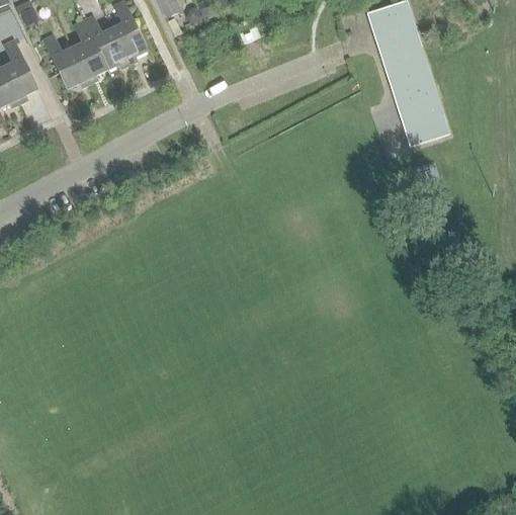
[(120,23),(109,28),(127,65),(136,61),(133,56),(146,50),(121,0),(111,5),(120,23)]
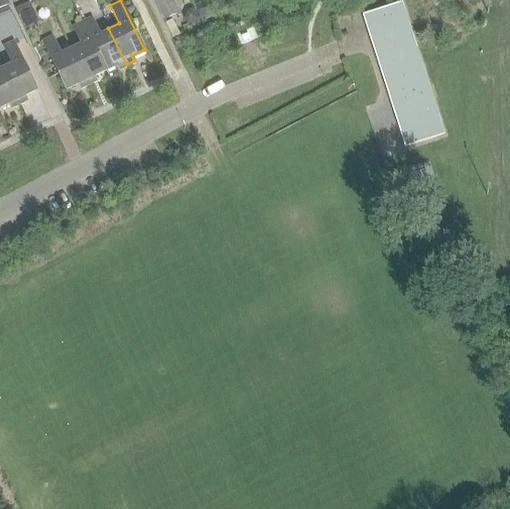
[(154,0),(162,17),(177,10),(172,0),(154,0)]
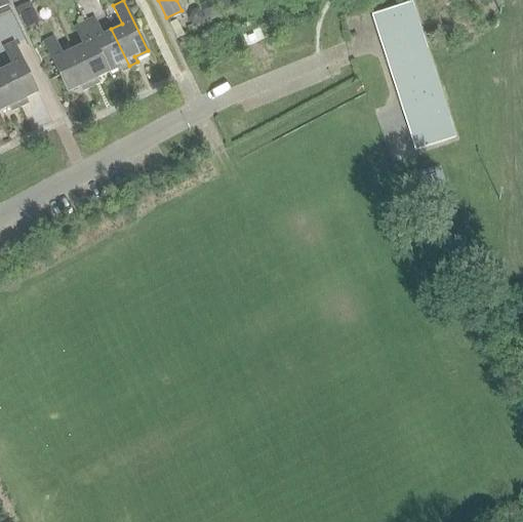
[(211,11),(206,0),(203,0),(198,2),(203,14),(211,11)]
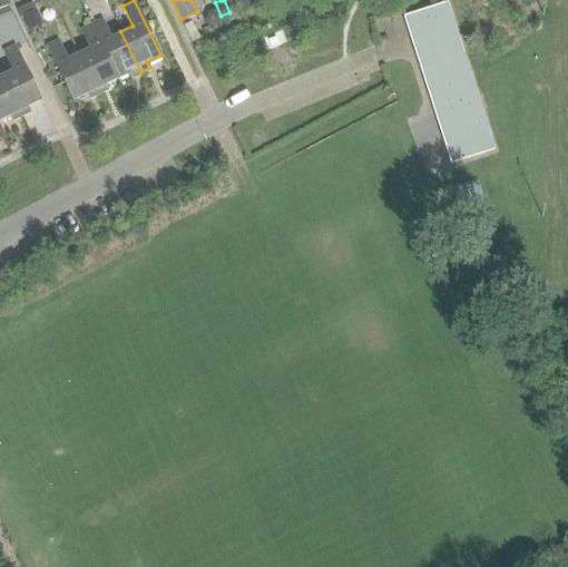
[(491,147),(443,0),(403,13),(451,160),(491,147)]
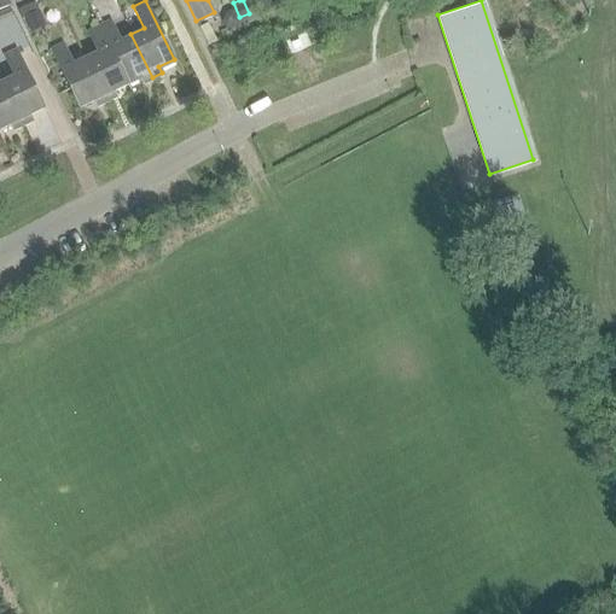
[(35,7),(22,12),(28,27),(41,22),(35,7)]
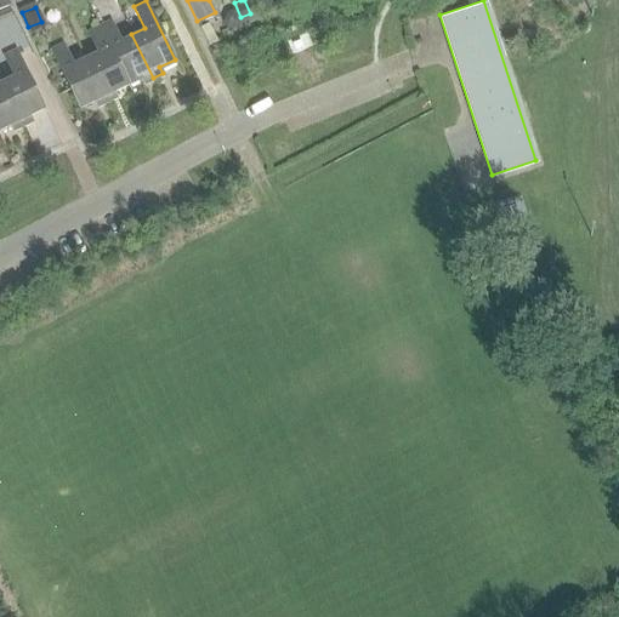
[(108,18),(97,24),(126,83),(140,75),(143,83),(153,78),(131,34),(119,40),(108,18)]
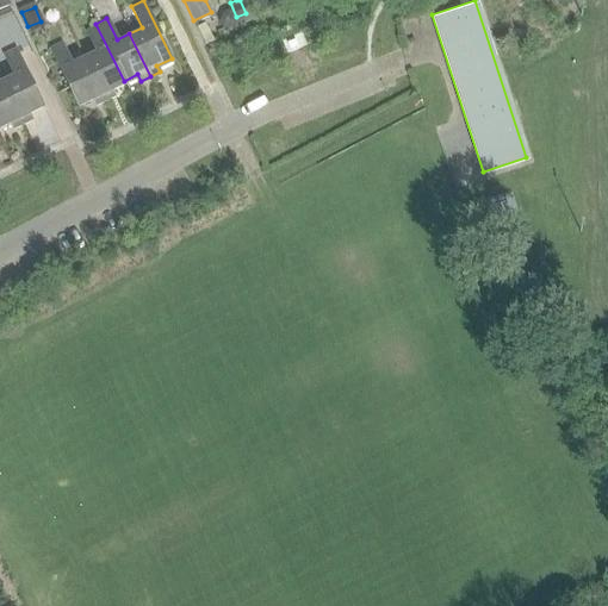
[(203,20),(194,25),(202,39),(210,36),(203,20)]
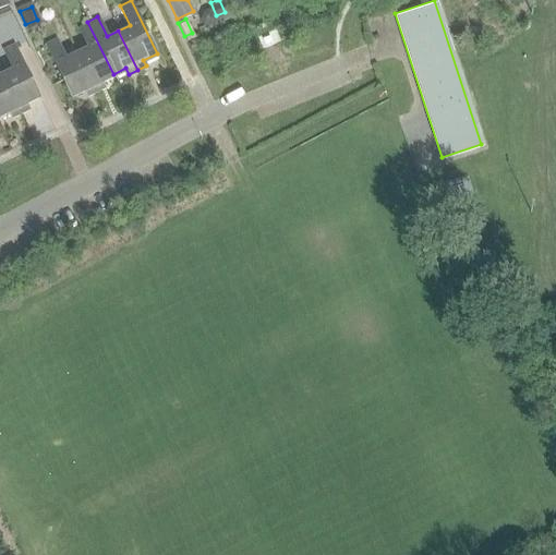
[(100,81),(113,74),(87,22),(77,26),(86,46),(75,51),(95,91),(104,86),(100,81)]
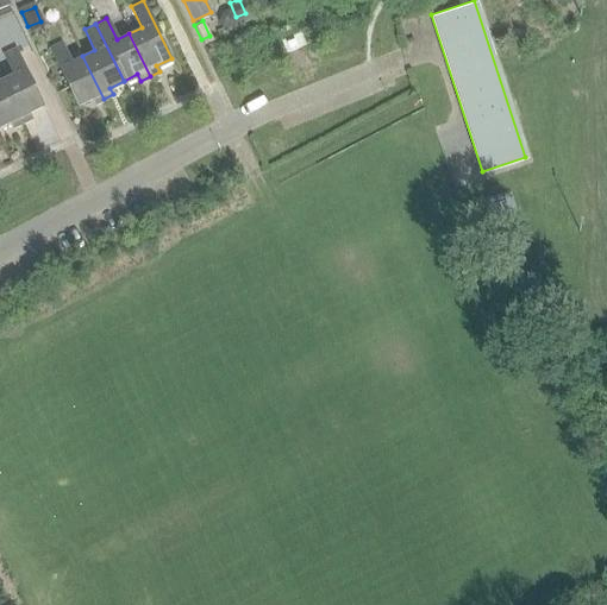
[(76,104),(91,96),(94,102),(104,99),(82,56),(70,62),(60,41),(48,46),(76,104)]
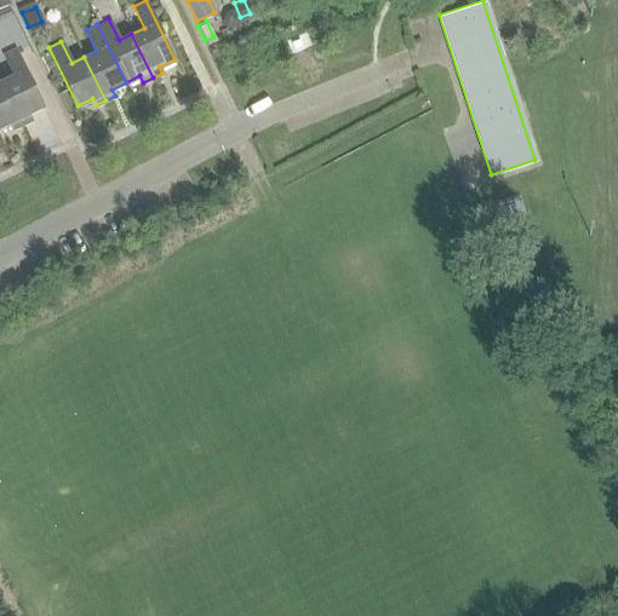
[(32,120),(28,114),(43,107),(15,47),(3,53),(13,74),(0,80),(22,125),(32,120)]
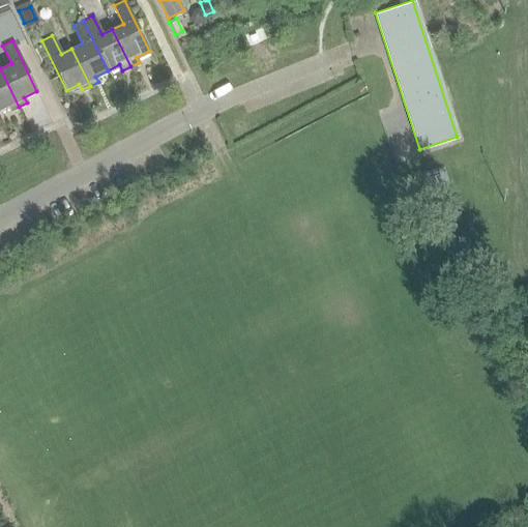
[(0,108),(7,105),(10,111),(19,107),(0,68),(0,108)]
